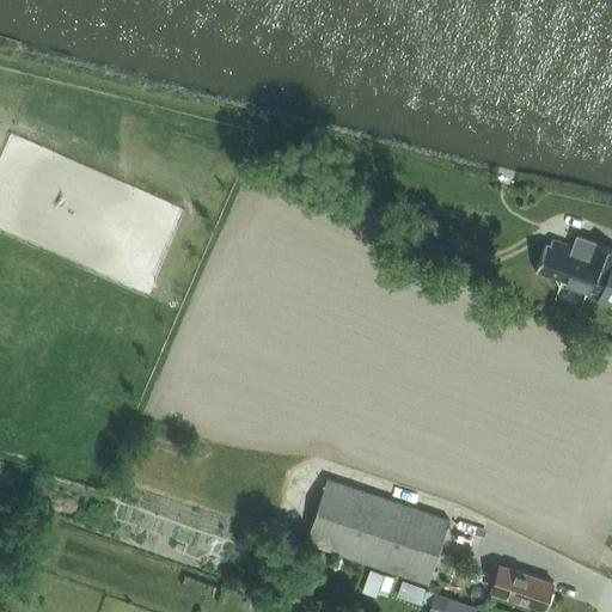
[(611,248),(575,234),(571,246),(551,239),(549,245),(545,244),(534,270),(599,293),(597,300),(611,306),(611,248)]
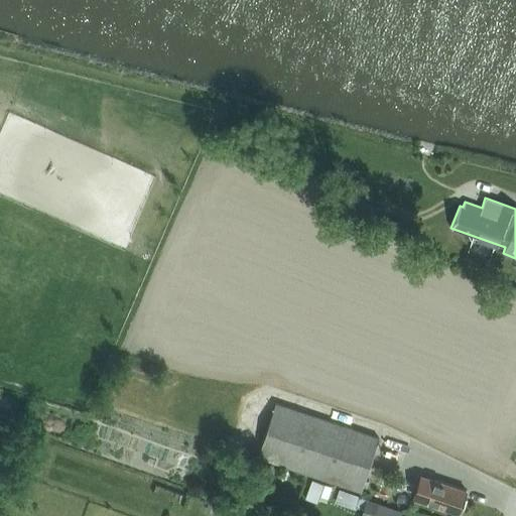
[(360,492),(369,465),(378,437),(275,403),(257,457),(360,492)]
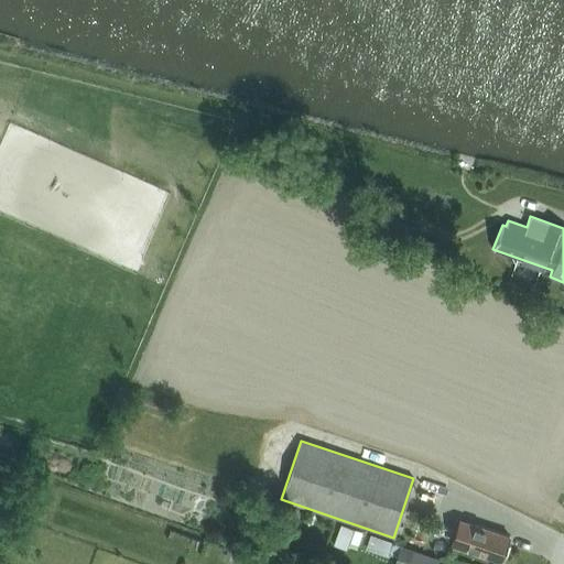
[(459,520),(452,545),(500,561),(508,535),(459,520)]
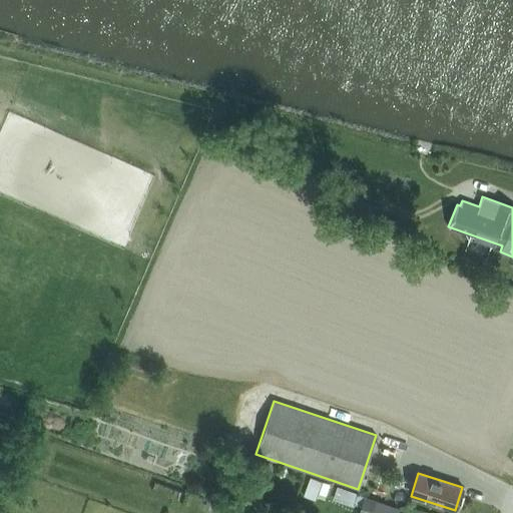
[(242,485),(239,497),(245,499),(249,486),(242,485)]
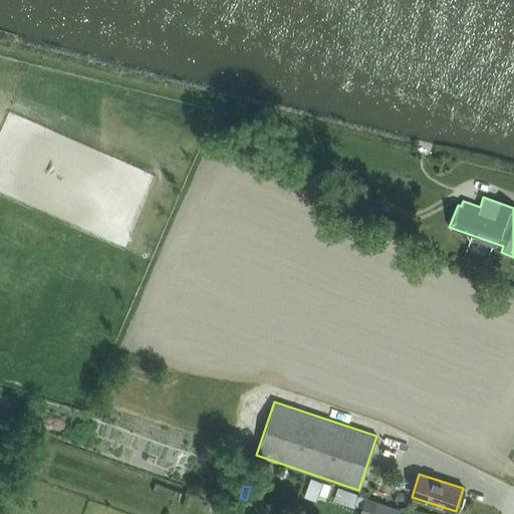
[(398,513),(400,509),(364,498),(358,513),(398,513)]
